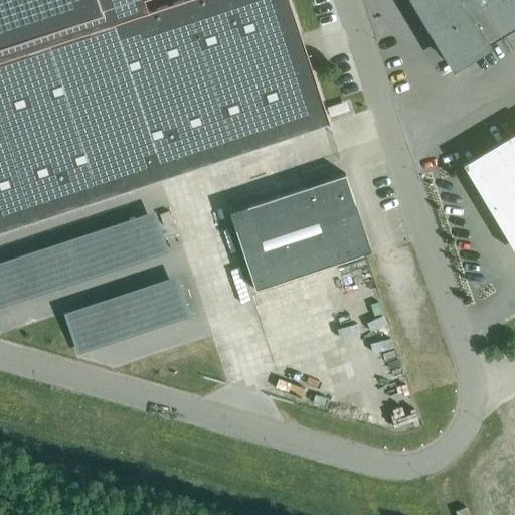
[(0,0),(0,231),(330,123),(289,0),(180,0),(148,11),(144,0),(0,0)]
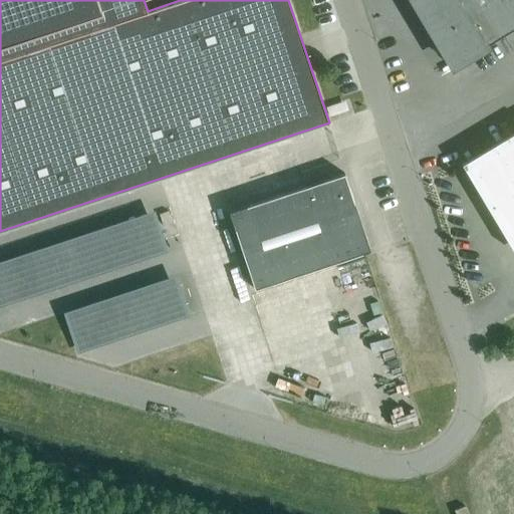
[(513,0),(414,0),(455,68),(456,67),(454,64),(488,44),(488,43),(513,27),(513,0)]
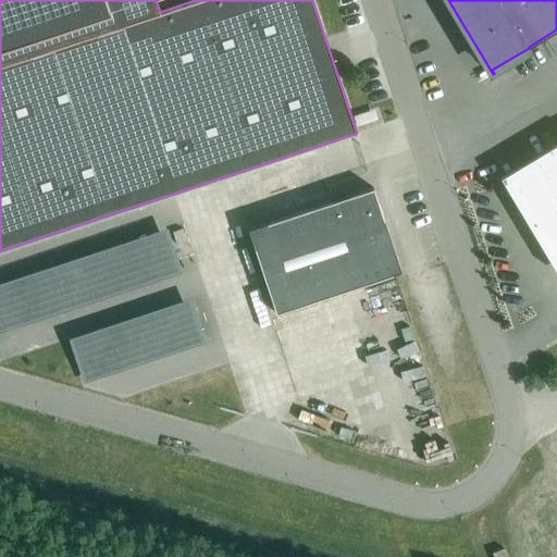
[(556,151),(511,180),(529,209),(525,211),(540,235),(544,233),(556,255),(556,151)]
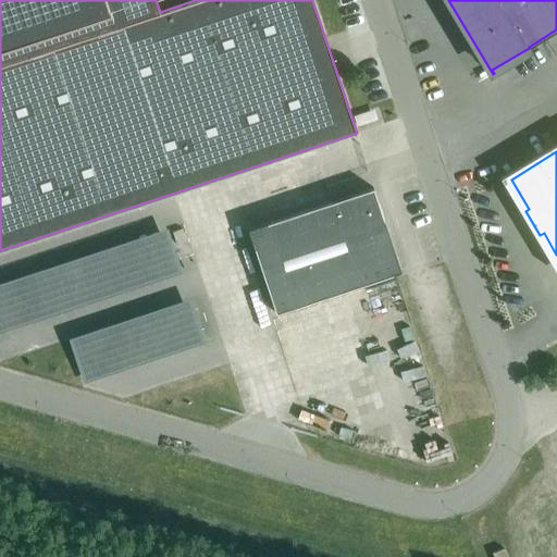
[(276,312),(401,271),(373,187),(248,229),(276,312)]
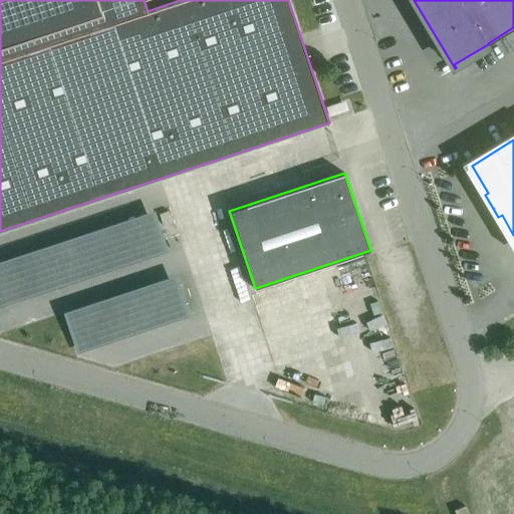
[(156,205),(0,260),(0,310),(172,249),(156,205)]
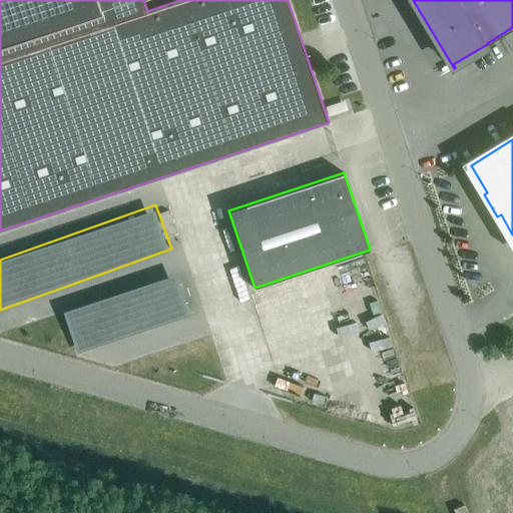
[(177,271),(63,306),(77,350),(191,315),(177,271)]
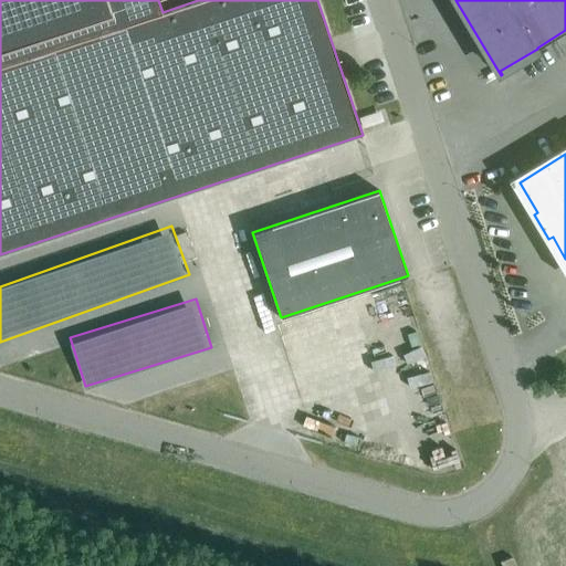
[(515,565),(512,556),(501,561),(502,565),(515,565)]
